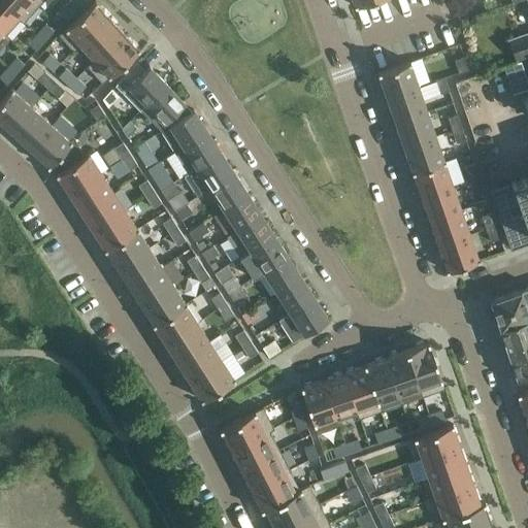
[(0,0),(0,30),(5,35),(6,34),(20,19),(0,0)]
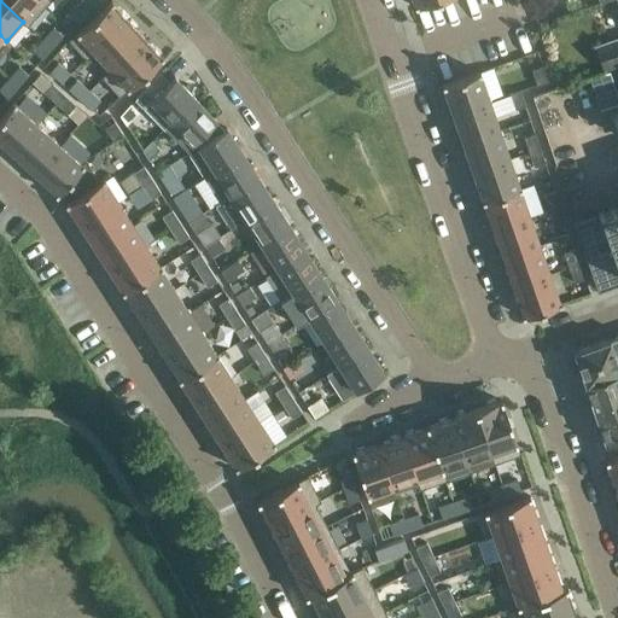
[(27,27),(45,6),(38,0),(0,0),(23,22),(27,27)]
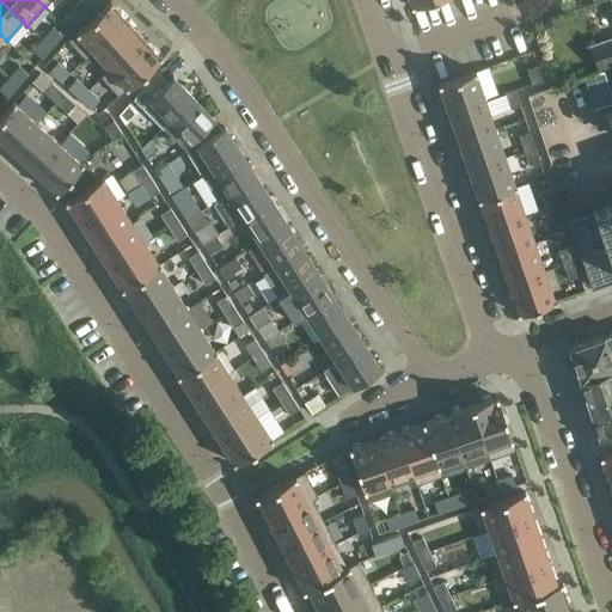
[(110,0),(67,40),(85,60),(90,55),(89,55),(128,19),(110,0)]
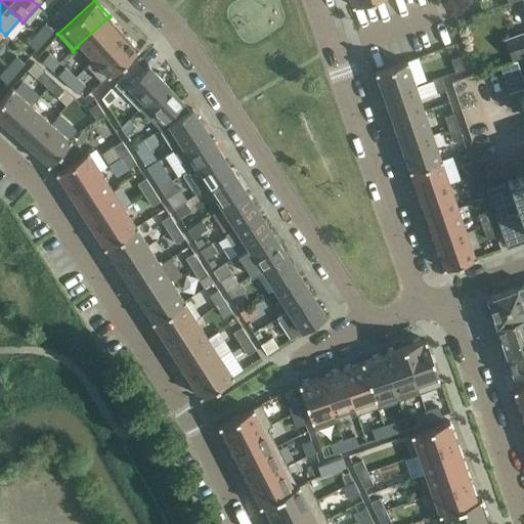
[(71,0),(69,3),(75,10),(85,1),(83,0),(71,0)]
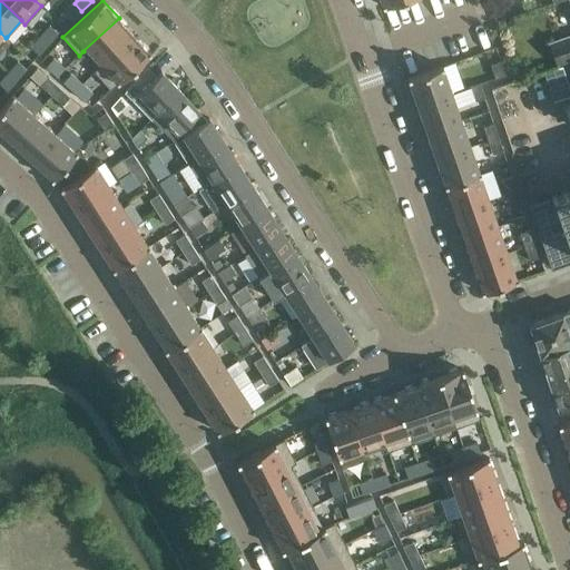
[(81,11),(75,3),(64,12),(71,21),(81,11)]
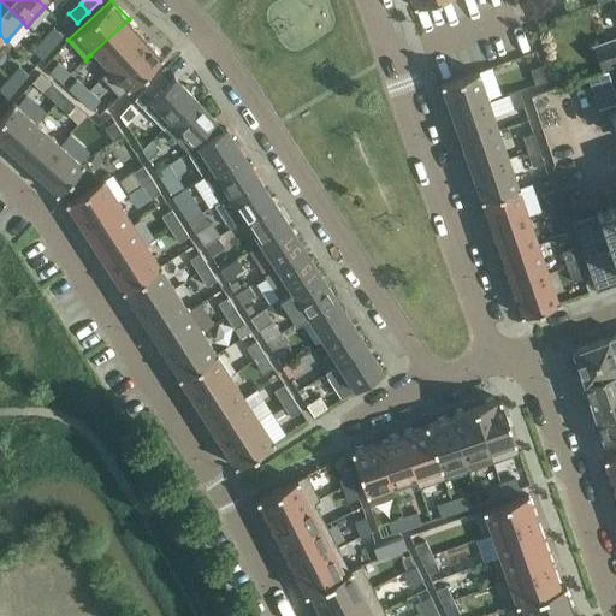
[(105,72),(106,73),(144,37),(129,19),(89,55),(90,55),(105,72)]
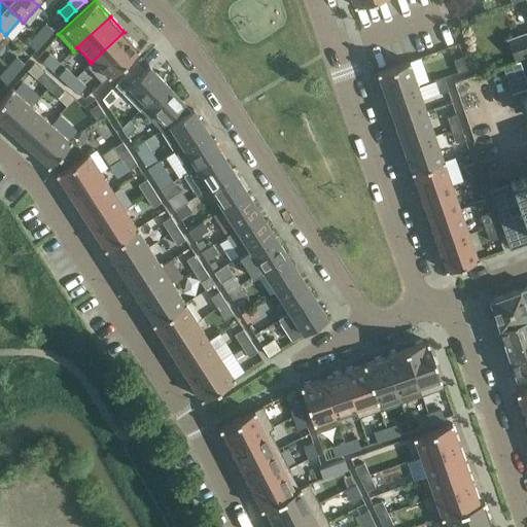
[(46,24),(37,34),(44,41),(54,31),(46,24)]
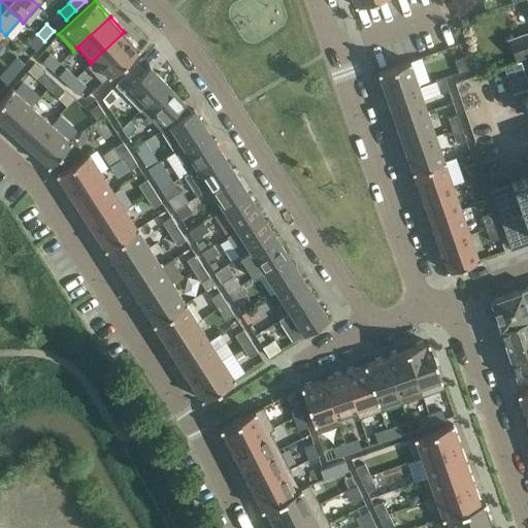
[(0,47),(9,37),(6,34),(5,35),(0,30),(0,47)]
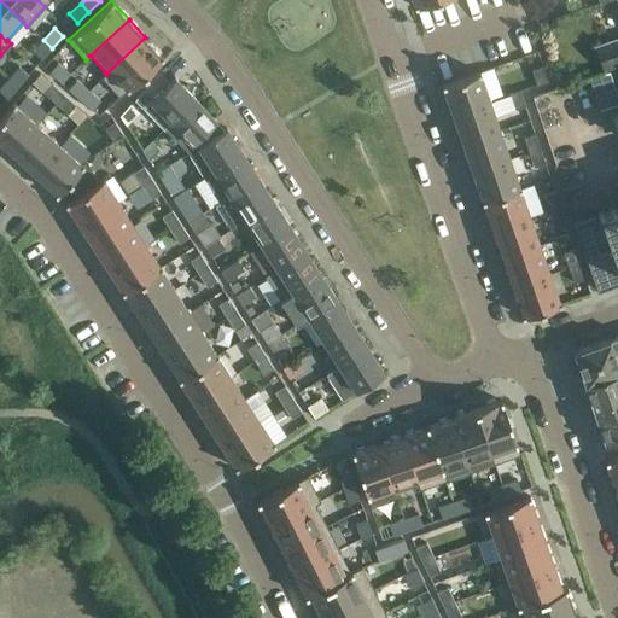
[(105,73),(100,76),(118,97),(163,57),(145,38),(106,74),(105,73)]
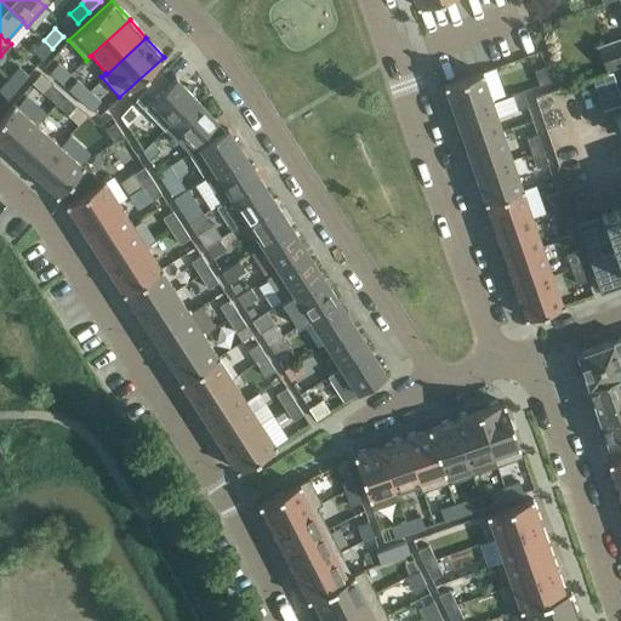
[(620,38),(598,46),(607,70),(620,64),(620,38)]
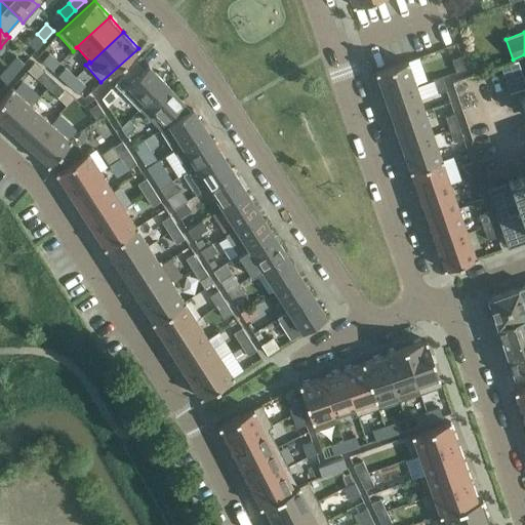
[(36,50),(44,41),(37,34),(28,44),(36,50)]
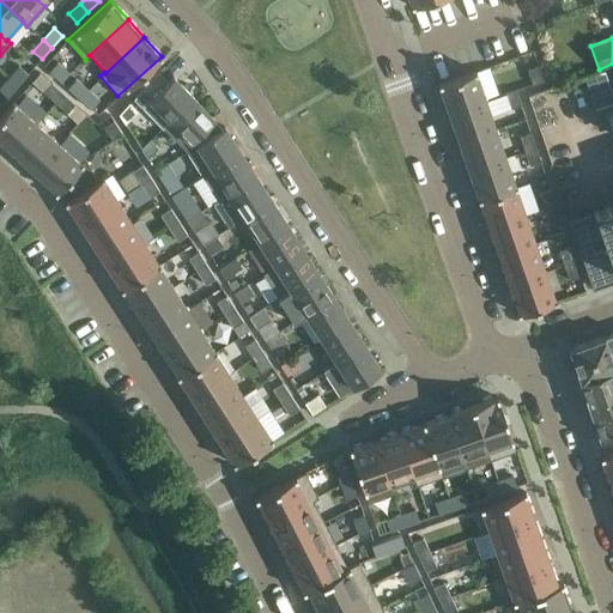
[(49,71),(61,82),(68,73),(56,62),(49,71)]
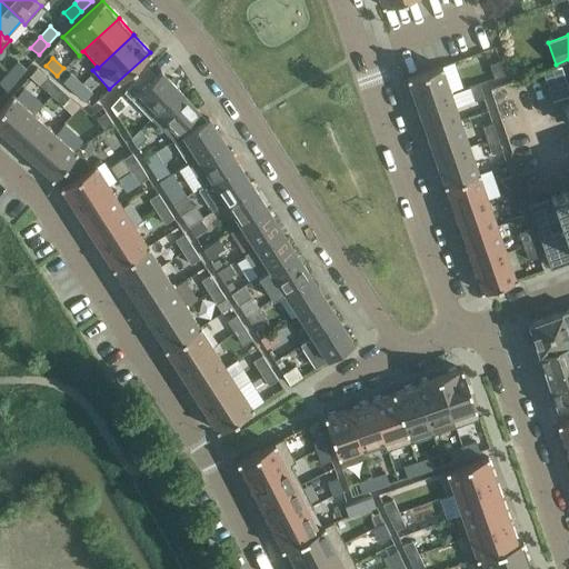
[(500,60),(489,65),(493,78),(505,75),(500,60)]
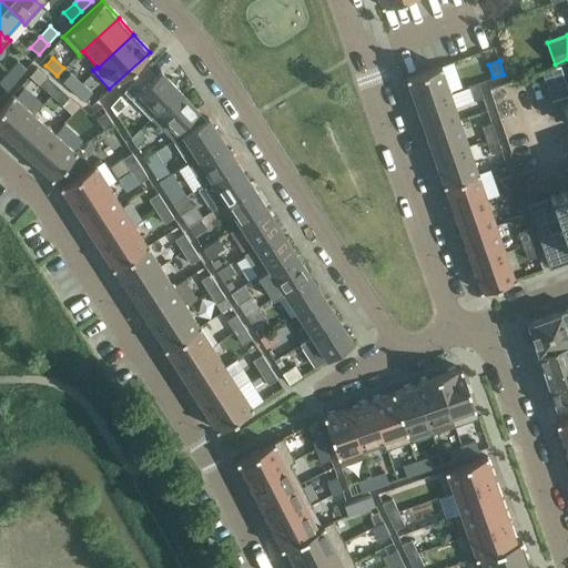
[(8,72),(16,80),(26,69),(18,62),(8,72)]
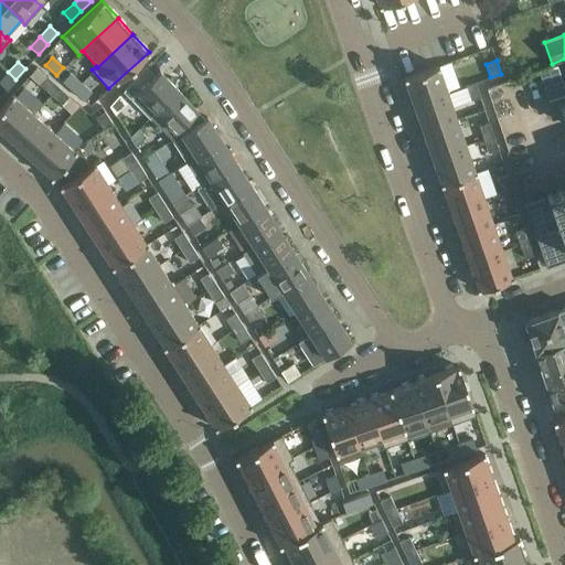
[(124,91),(149,117),(178,89),(159,71),(155,75),(146,65),(124,91)]
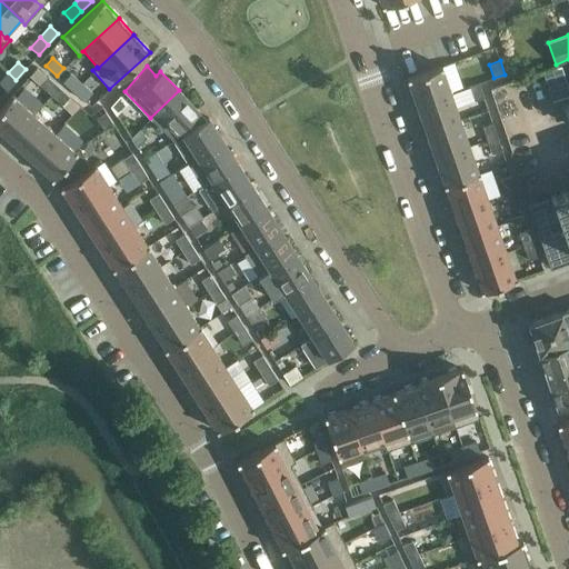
[(450,93),(441,66),(407,78),(416,105),(450,93)]
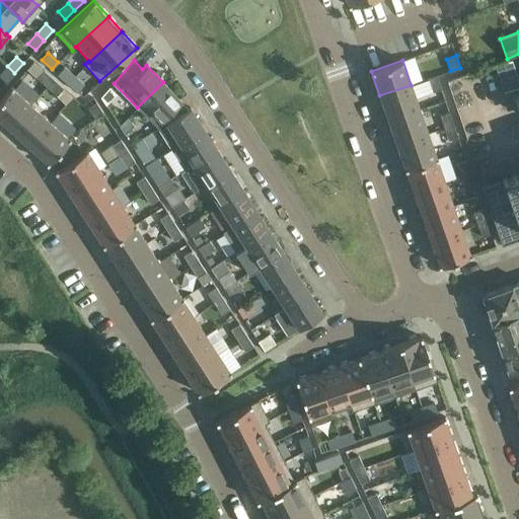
[(507,63),(498,66),(506,91),(516,87),(507,63)]
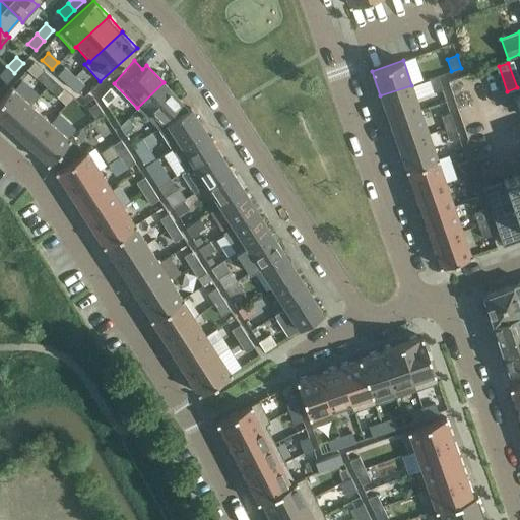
[(14,73),(7,66),(0,73),(0,77),(6,83),(14,73)]
